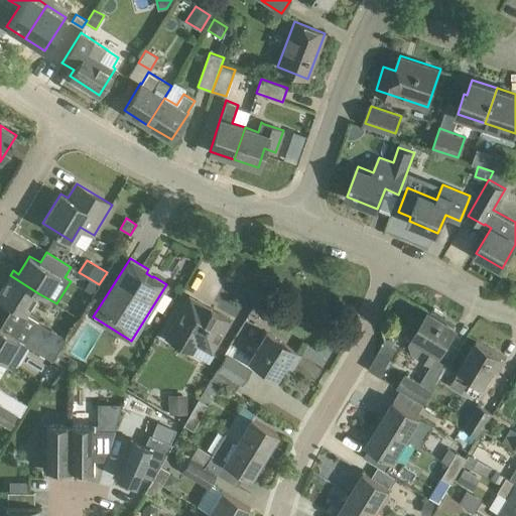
[(10,275),(0,292),(0,298),(25,314),(38,293),(10,275)]
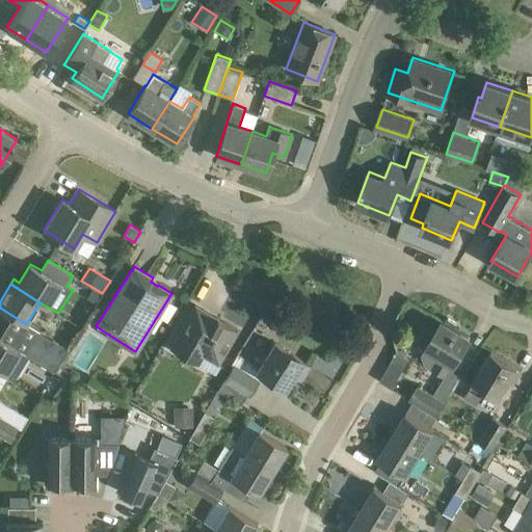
[(170,348),(197,364),(203,354),(218,364),(238,329),(195,304),(170,348)]
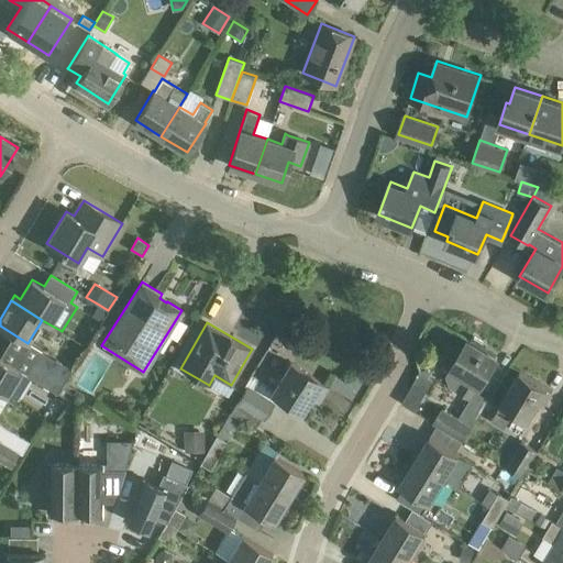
[(468,339),(451,366),(465,375),(457,388),(471,397),(459,416),(473,424),(489,397),(476,388),(478,384),(481,385),(498,356),(468,339)]
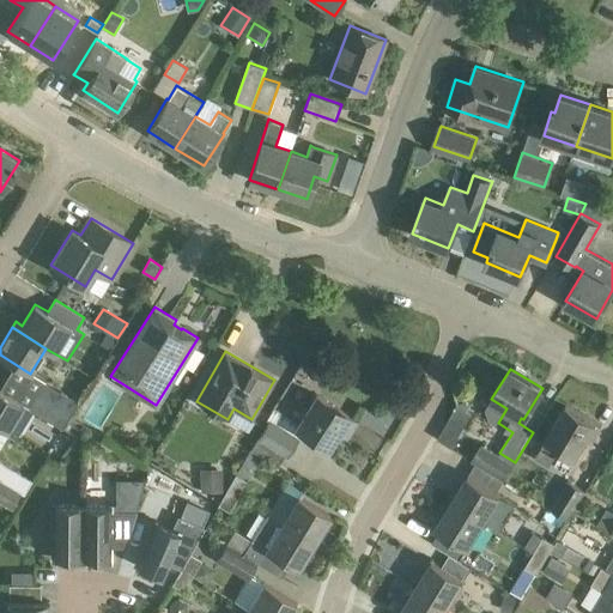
[(46,383),(37,396),(70,418),(78,404),(46,383)]
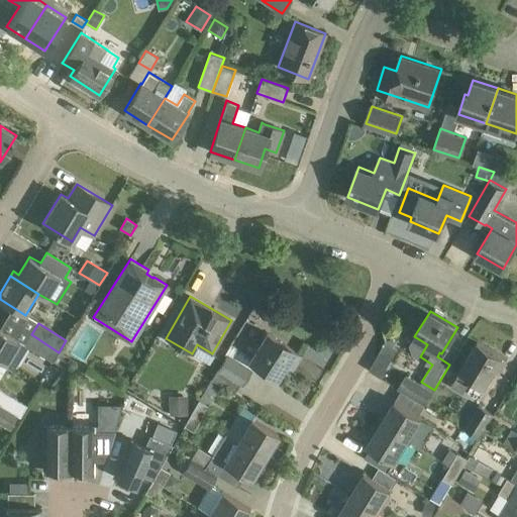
[(0,359),(6,364),(19,340),(0,328),(0,359)]
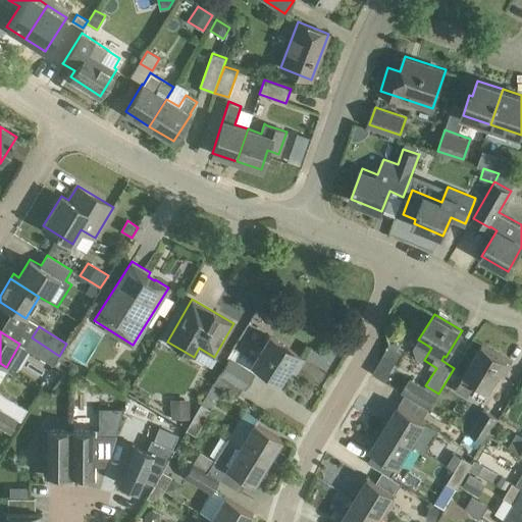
[(252,363),(279,380),(288,368),(295,372),(304,357),(269,335),(252,363)]
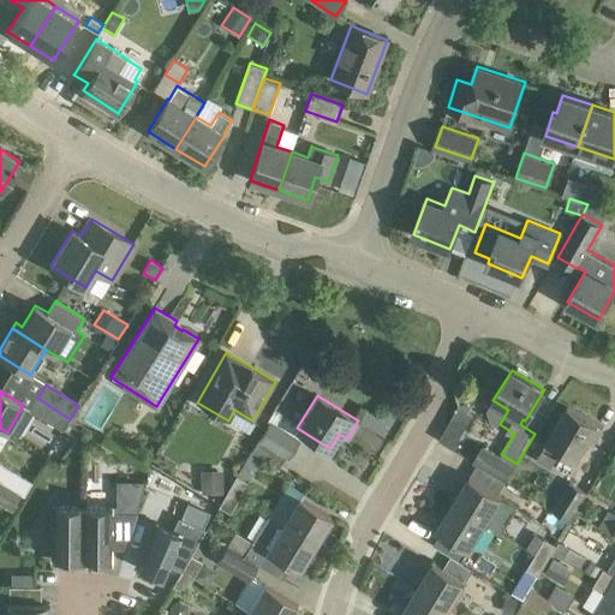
[(70,419),(37,398),(29,411),(63,431),(70,419)]
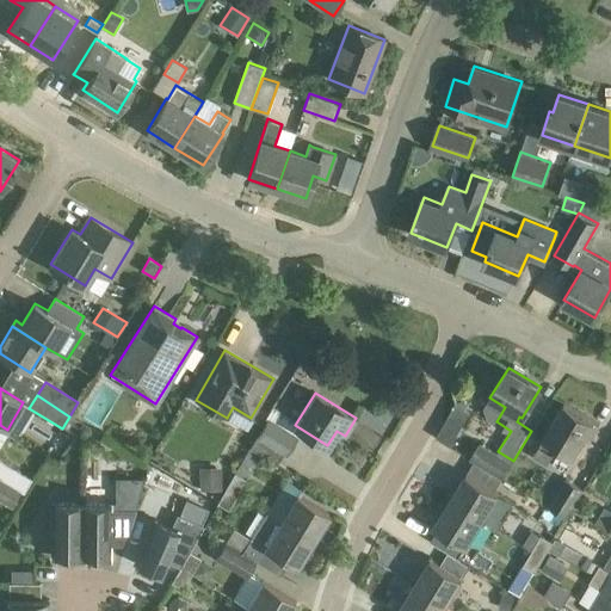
[(534,454),(548,462),(559,445),(574,455),(586,437),(591,439),(600,423),(566,402),(534,454)]
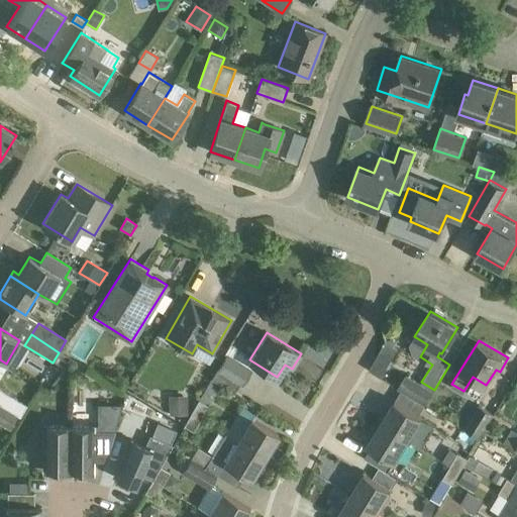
[(227,354),(213,380),(220,384),(235,393),(241,383),(242,384),(251,370),(227,354)]
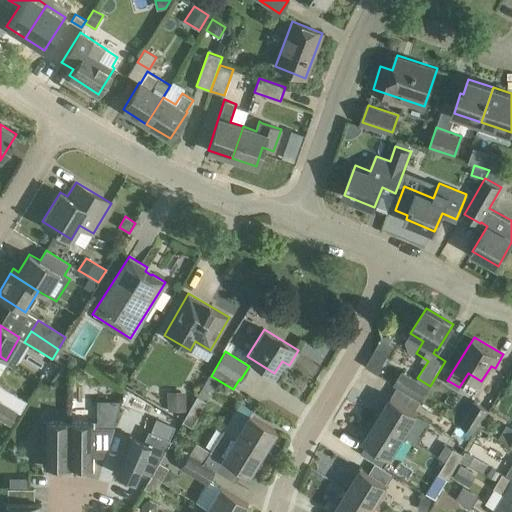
[(395,384),(403,388),(421,400),(430,386),(403,370),(395,384)]
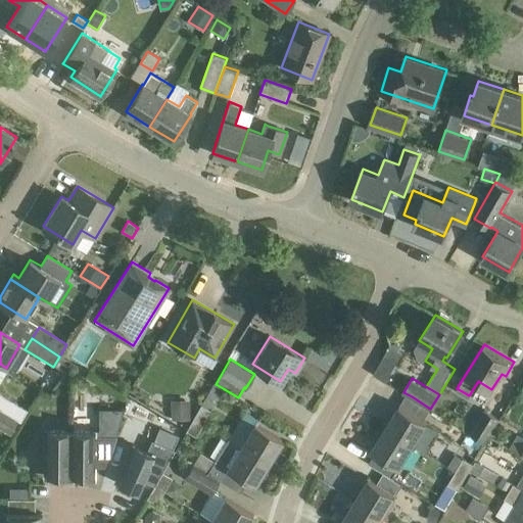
[(216,384),(202,405),(210,410),(223,388),(216,384)]
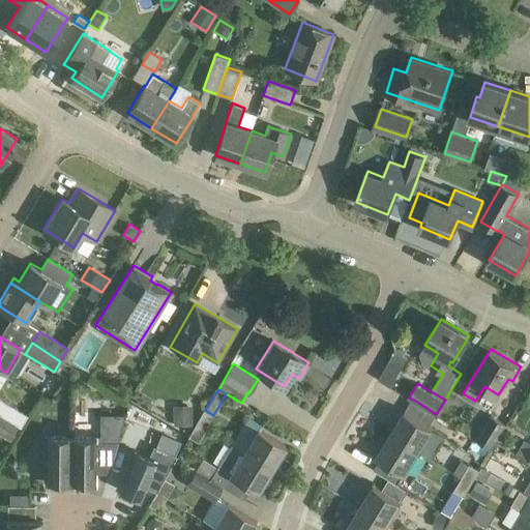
[(0,398),(0,413),(19,425),(21,427),(28,415),(0,398)]
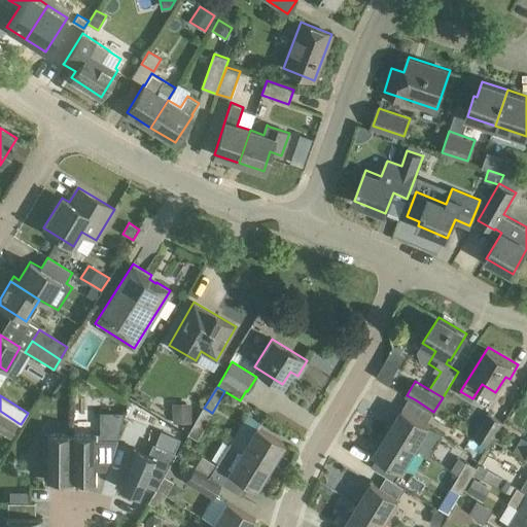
[(172,403),(173,422),(191,422),(191,402),(172,403)]
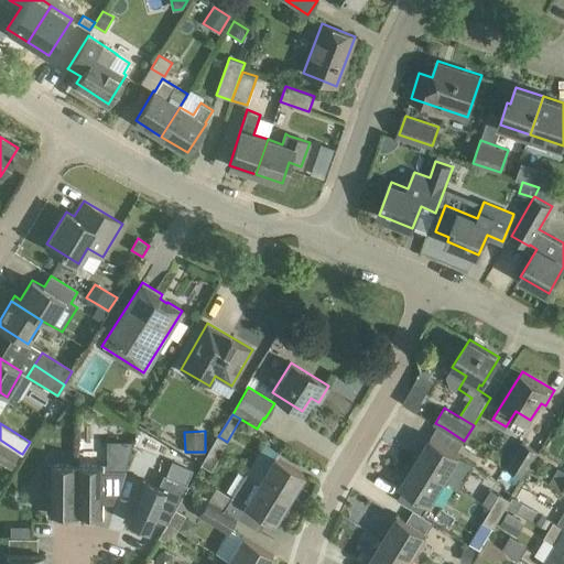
[(431,435),(416,461),(445,478),(461,454),(431,435)]
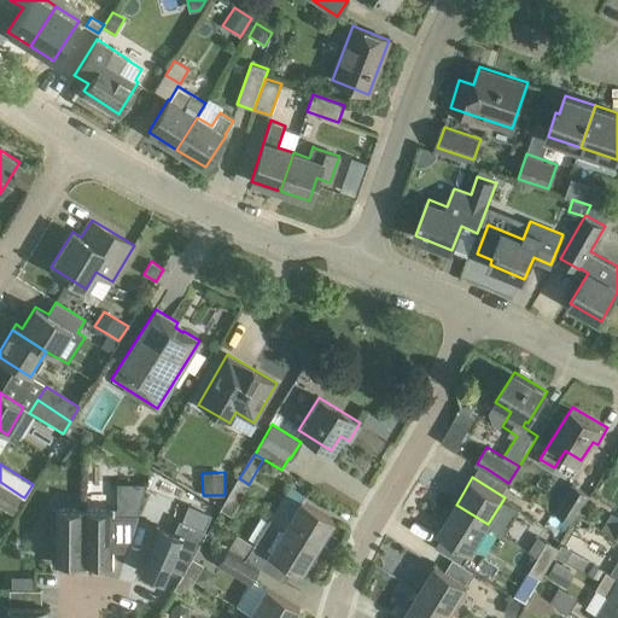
[(239,478),(238,478),(221,509),(232,516),(250,485),(249,484),(239,478)]
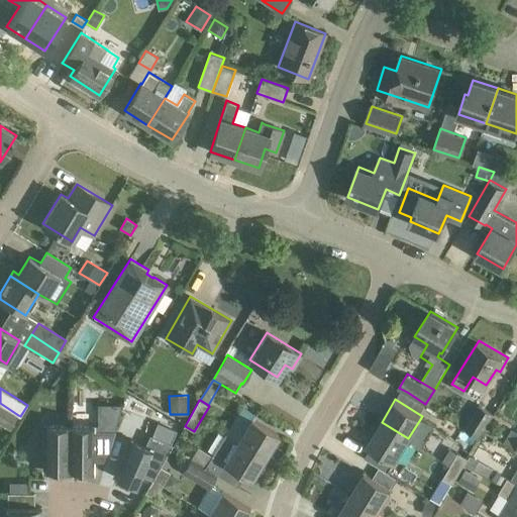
[(0,422),(10,429),(18,415),(0,403),(0,422)]
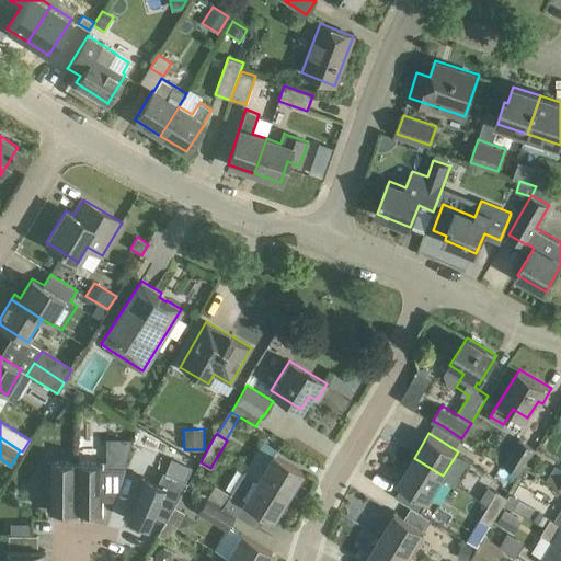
[(505,465),(519,473),(536,447),(521,438),(505,465)]
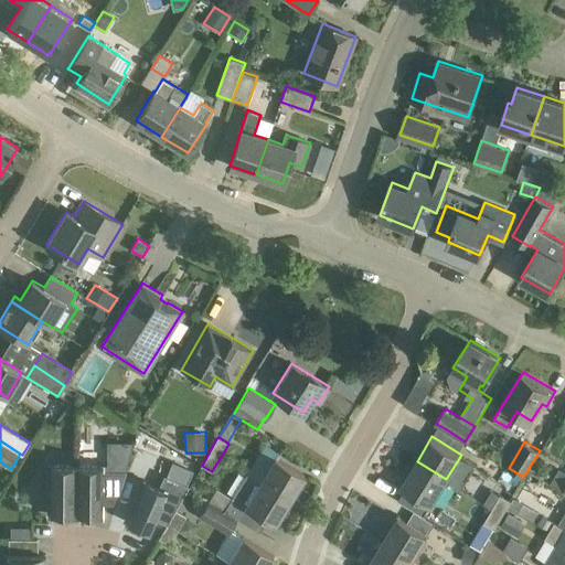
[(275,457),(259,481),(289,500),(305,475),(275,457)]
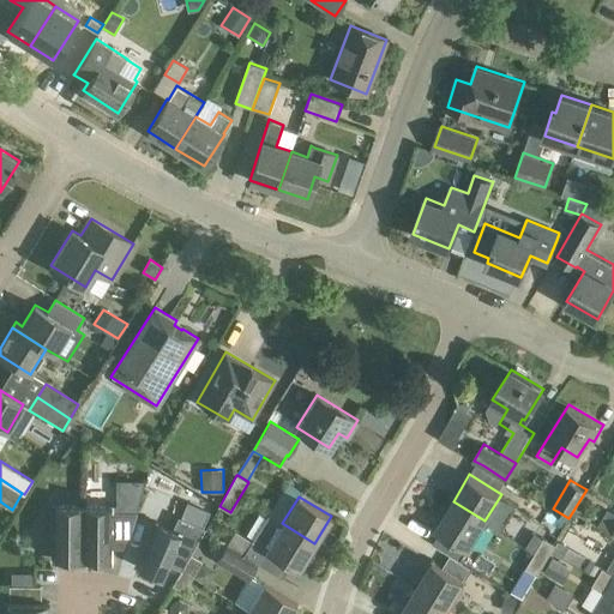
[(485,521),(453,501),(437,528),(469,548),(485,521)]
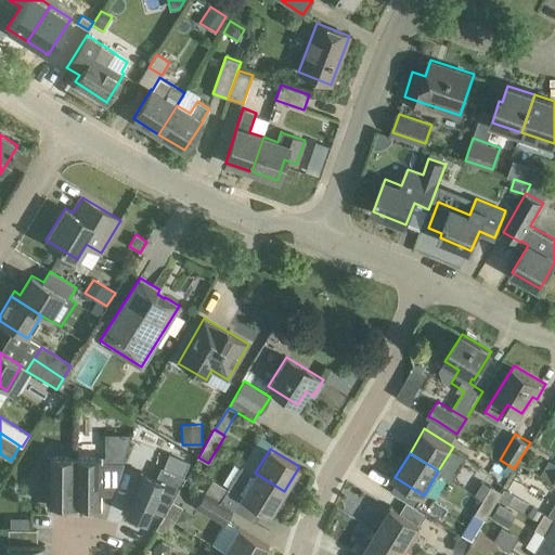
[(73,456),(49,456),(48,504),(59,504),(59,510),(73,510),(73,456)]
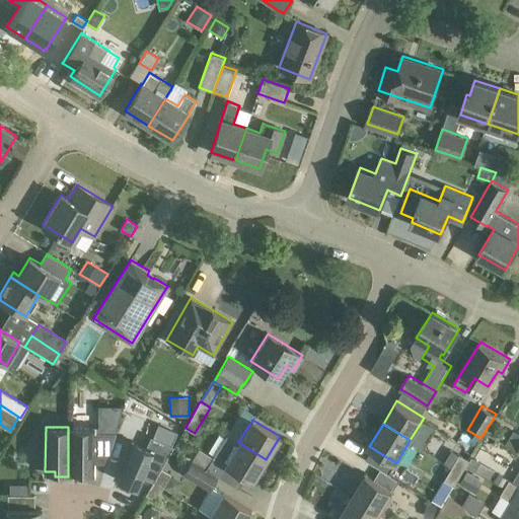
[(68,427),(68,476),(83,476),(83,471),(93,472),(93,461),(107,461),(116,434),(93,434),(94,428),(68,427)]
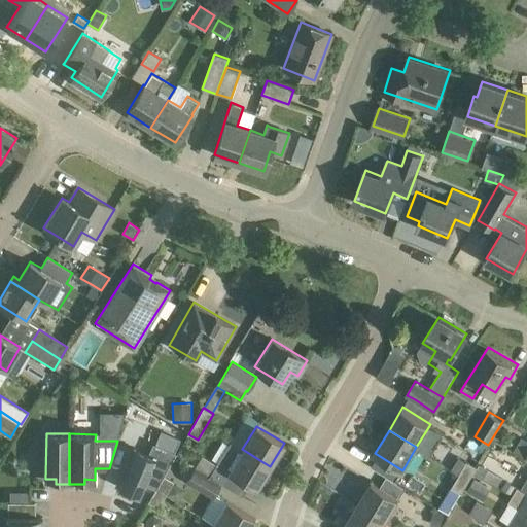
[(270,466),(242,449),(231,442),(210,476),(221,484),(229,472),(255,489),(270,466)]
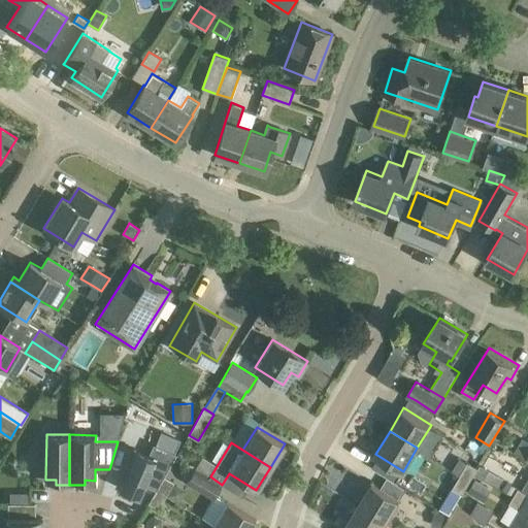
[(134,449),(117,488),(141,499),(146,487),(156,491),(157,490),(164,477),(175,457),(156,448),(153,457),(134,449)]
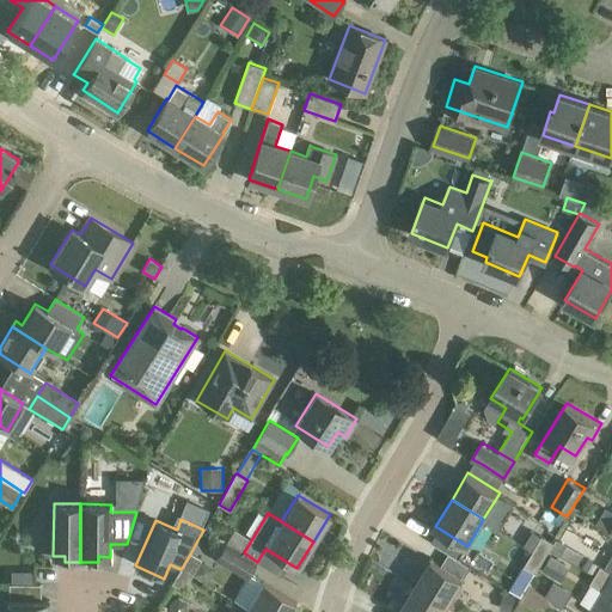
[(543,536),(534,550),(545,557),(554,542),(543,536)]
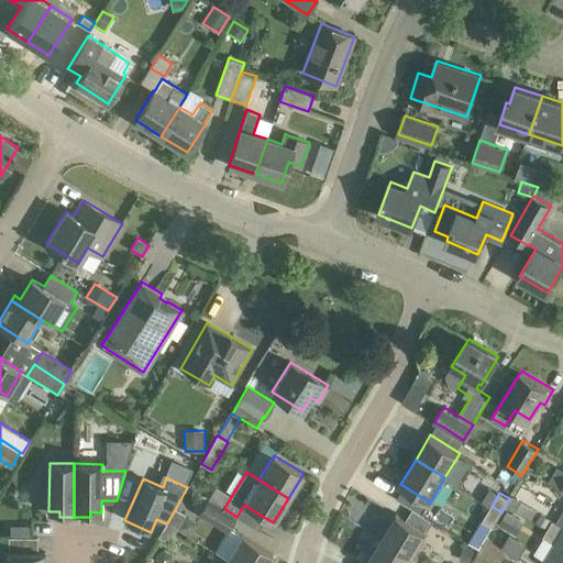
[(228,531),(230,527),(236,516),(224,508),(208,499),(207,500),(200,496),(195,507),(201,510),(199,514),(228,531)]
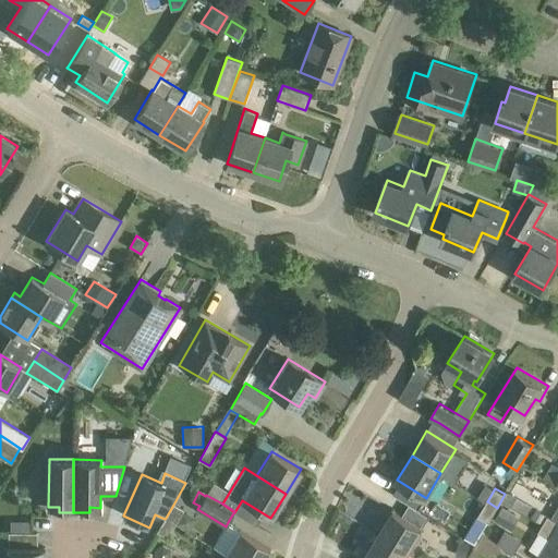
[(507,492),(502,499),(512,505),(517,496),(507,492)]
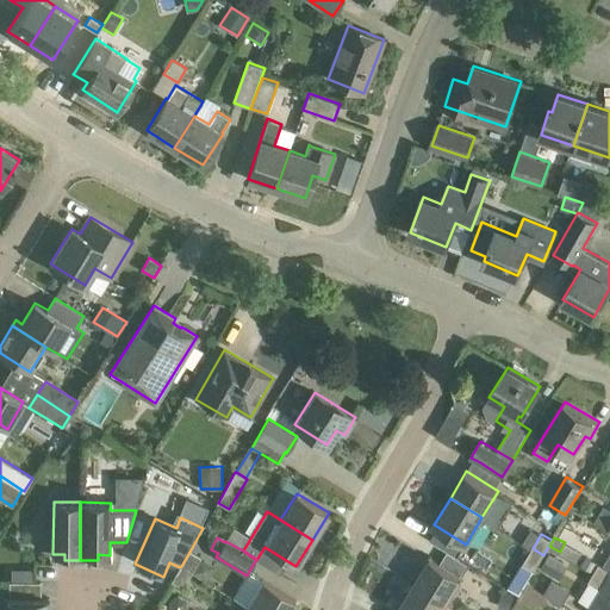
[(543,555),(533,548),(523,564),(534,570),(543,555)]
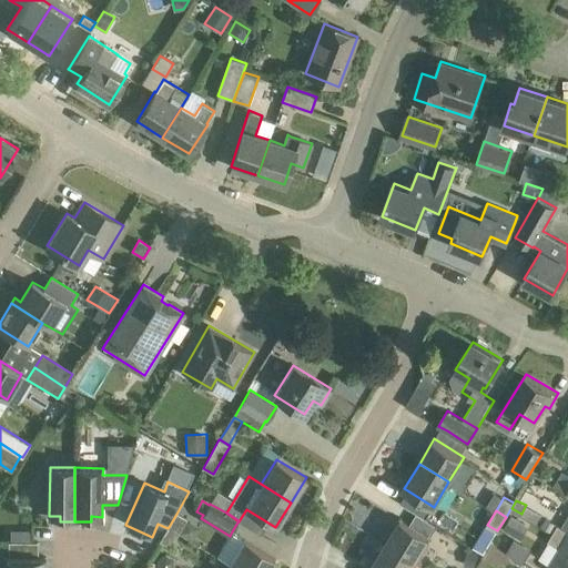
[(176,514),(169,527),(179,534),(186,519),(176,514)]
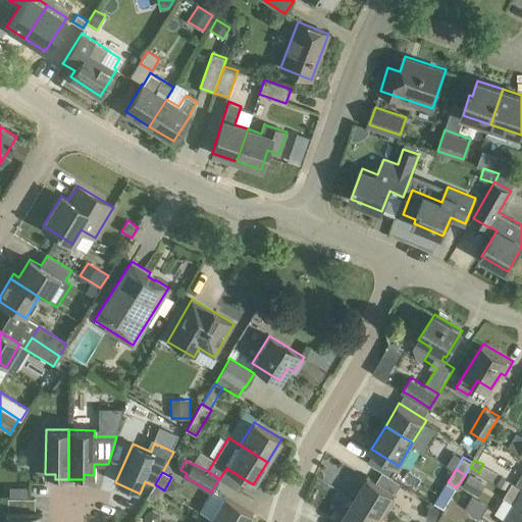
[(463,486),(471,491),(479,478),(471,473),(463,486)]
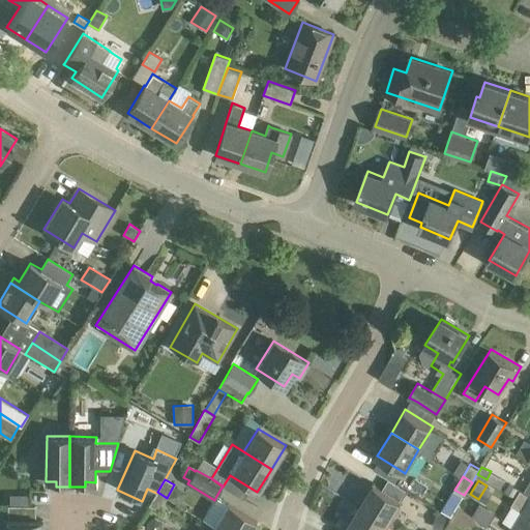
[(509,482),(505,490),(514,496),(519,488),(509,482)]
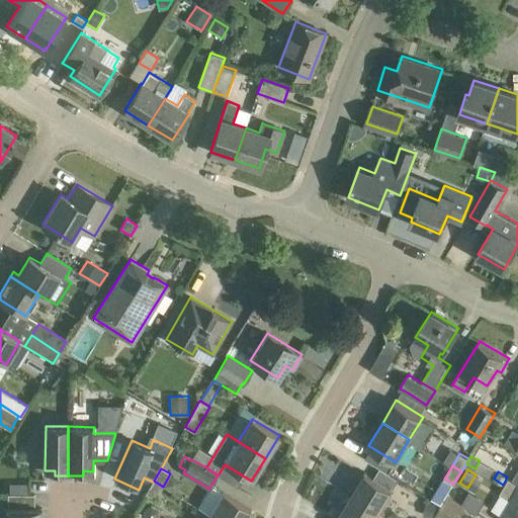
[(365,472),(352,495),(378,512),(393,489),(365,472)]
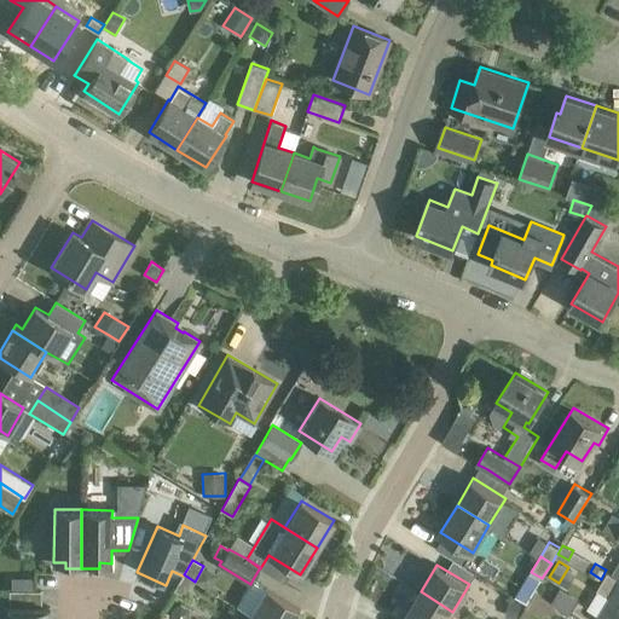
[(618,577),(608,571),(603,580),(618,589),(618,577)]
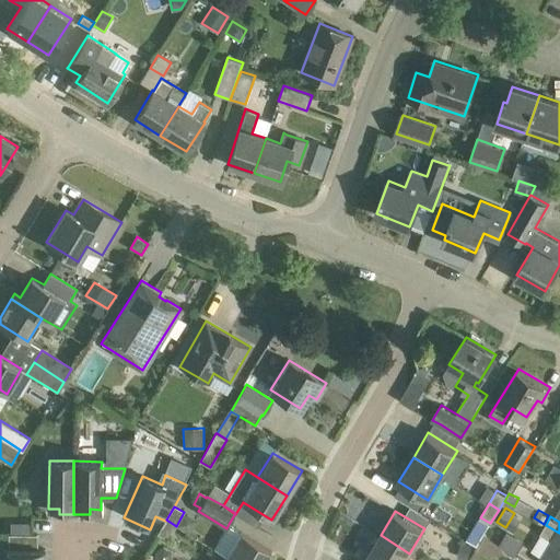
[(176,526),(166,520),(165,521),(158,534),(168,539),(176,526)]
